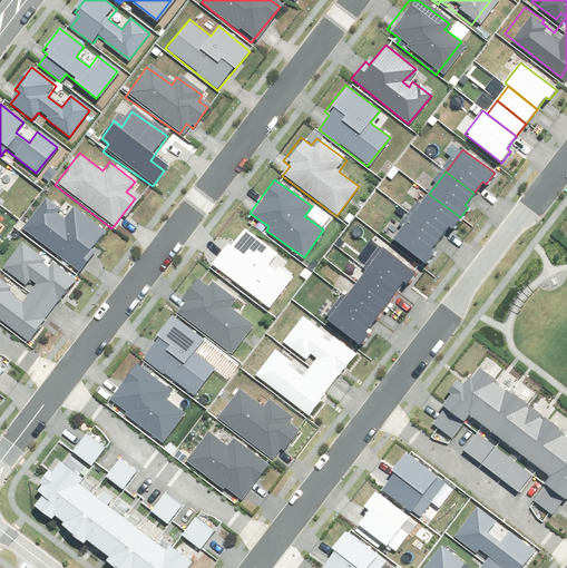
[(460,217),(429,194),(411,215),(440,237),(448,226),(451,228),(460,217)]
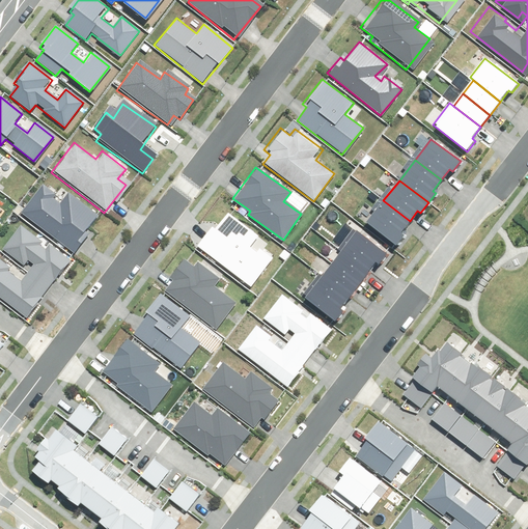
[(39,187),(19,217),(72,254),(95,220),(63,197),(58,204),(51,200),(53,197),(39,187)]
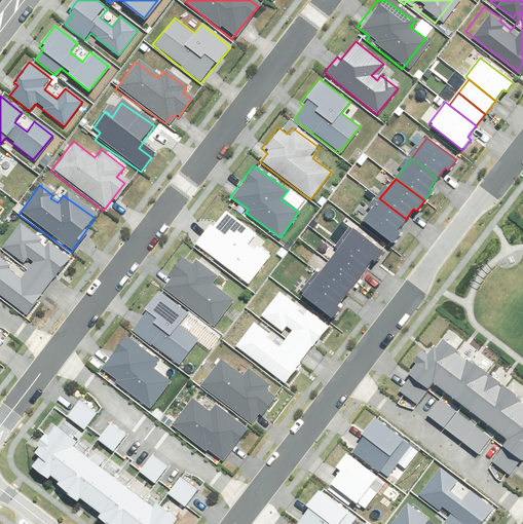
[(406,219),(379,198),(364,219),(394,241),(401,232),(398,230),(406,219)]
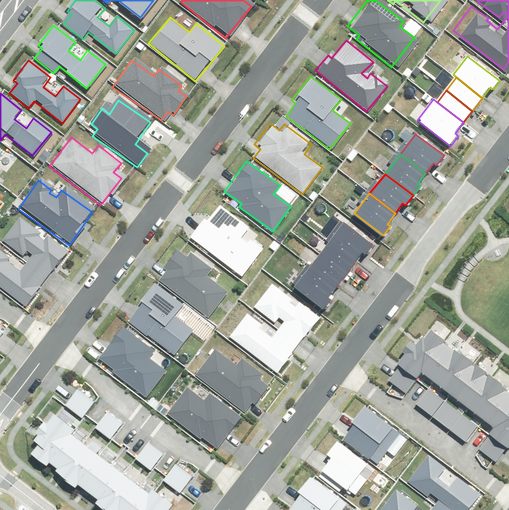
[(198,217),(183,237),(238,278),(259,250),(239,234),(243,228),(214,206),(203,220),(198,217)]
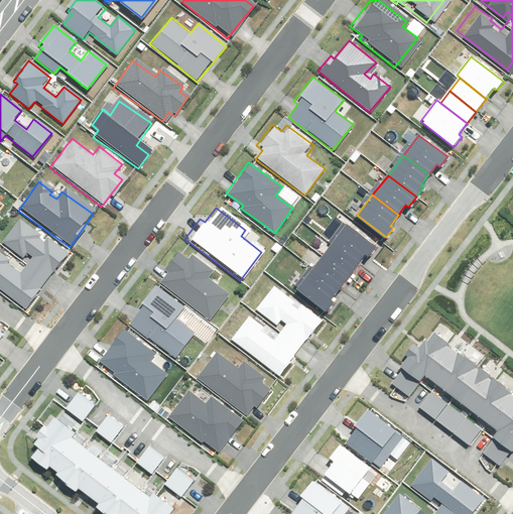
[(22,268),(42,283),(65,255),(45,241),(41,246),(33,240),(36,237),(16,222),(0,244),(0,246),(21,261),(24,257),(28,259),(22,268)]
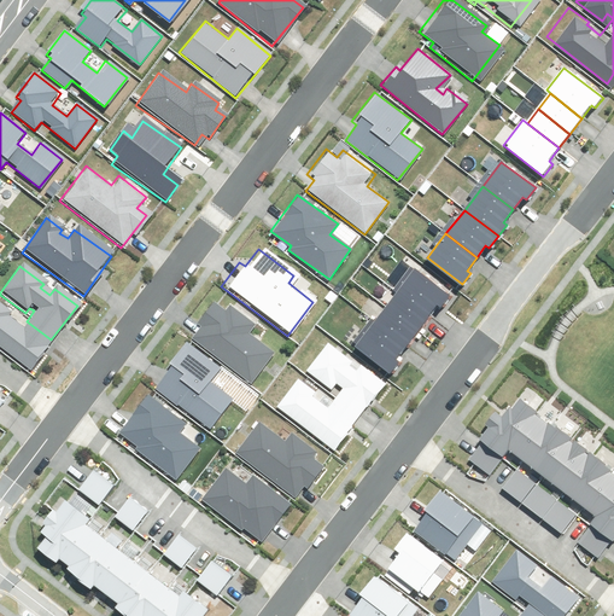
[(450,296),(411,266),(393,289),(397,292),(430,317),(439,304),(442,307),(450,296)]
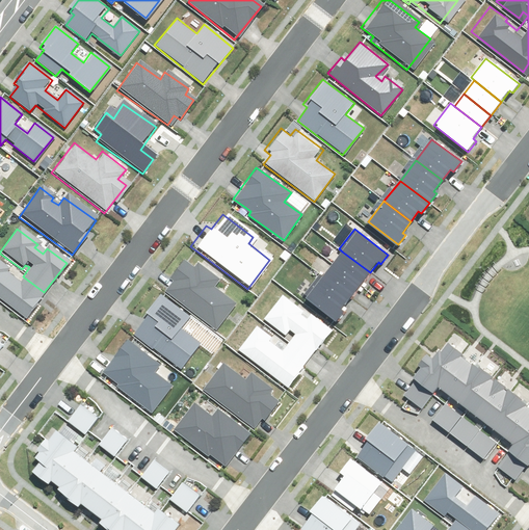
[(370,272),(342,252),(332,265),(359,286),(370,272)]
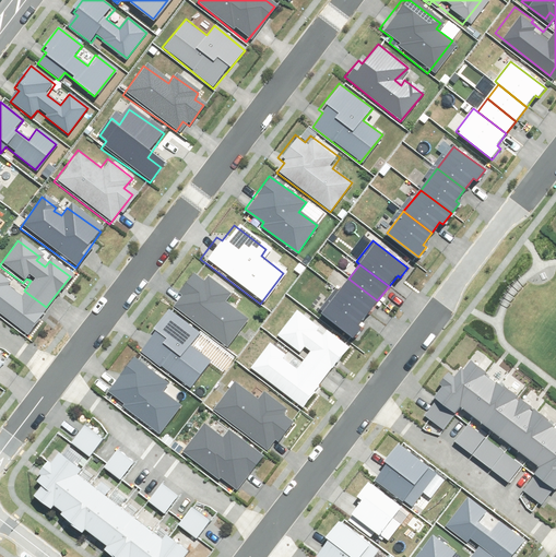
[(181,299),(175,308),(225,347),(244,322),(223,307),(228,300),(203,281),(200,284),(190,275),(176,294),(181,299)]
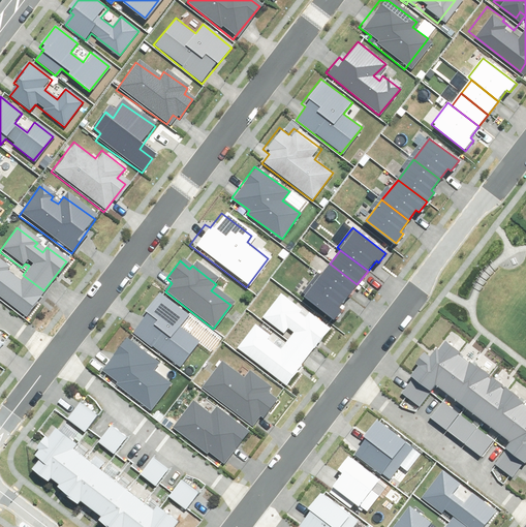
[(0,299),(24,317),(43,290),(23,275),(19,281),(5,272),(8,268),(0,261),(0,299)]
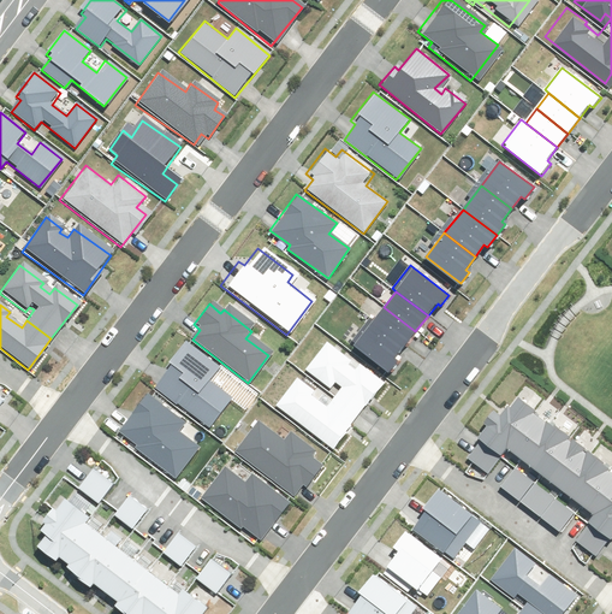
[(415,331),(384,307),(373,320),(404,346),(415,331)]
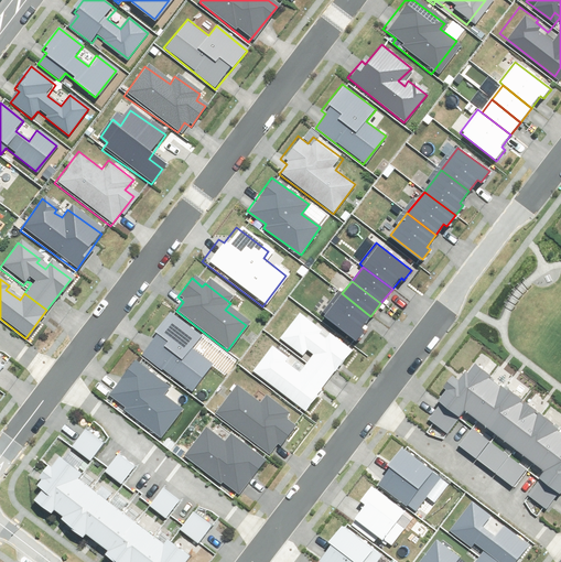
[(338,290),(334,295),(320,313),(357,342),(365,331),(362,327),(370,316),(342,293),(338,290)]
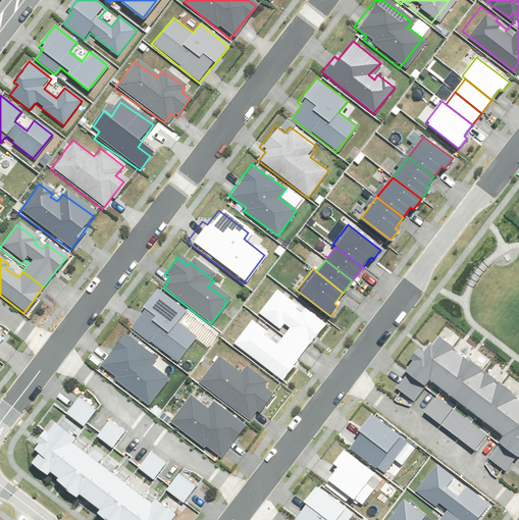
[(139,312),(126,328),(173,365),(194,339),(173,322),(182,311),(152,288),(135,309),(139,312)]
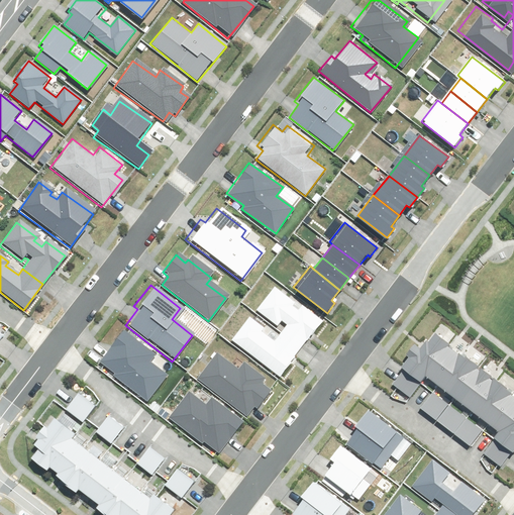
[(273,287),(255,310),(276,324),(280,320),(286,324),(282,329),(303,343),(320,320),(300,306),(297,310),(291,306),(294,302),(273,287)]
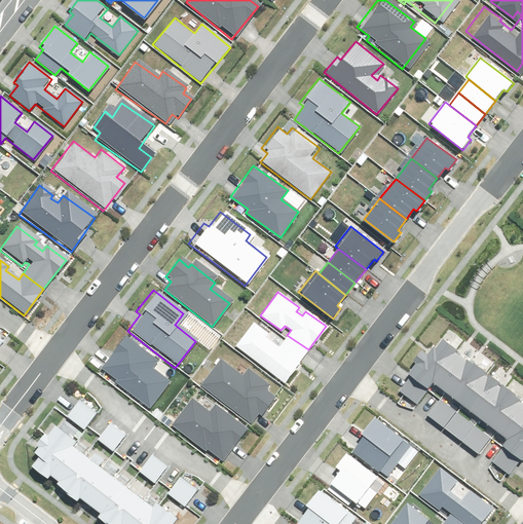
[(287,335),(278,347),(264,337),(268,332),(254,322),(235,346),(263,367),(266,370),(285,382),(308,349),(287,335)]
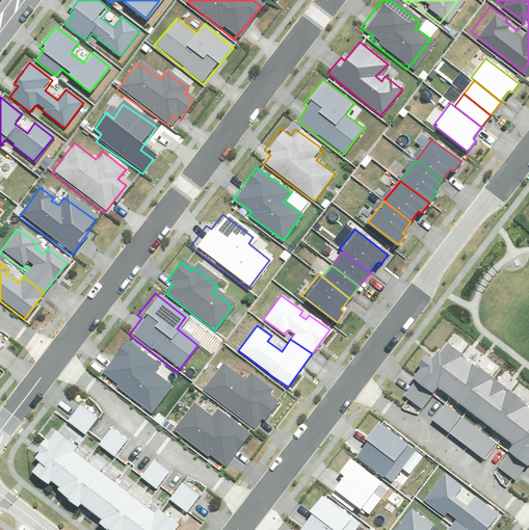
[(126,338),(102,369),(117,381),(114,386),(151,414),(174,385),(157,372),(162,366),(126,338)]
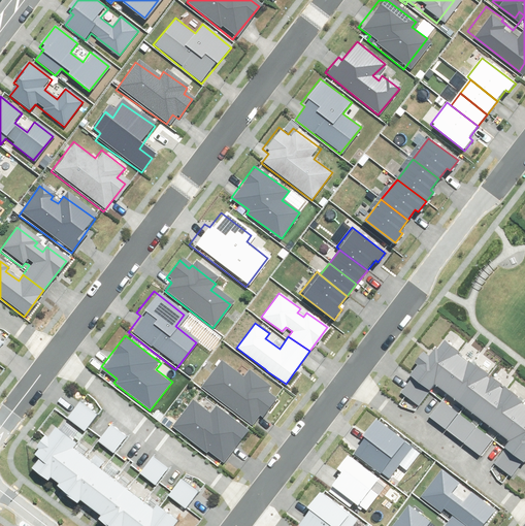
[(430,390),(434,385),(456,355),(459,352),(445,341),(438,349),(436,347),(429,356),(424,352),(416,363),(418,365),(409,375),(430,390)]
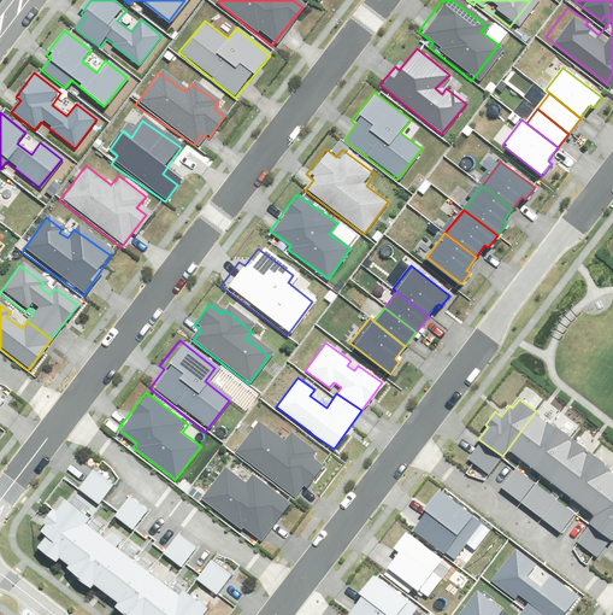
[(507,450),(524,463),(550,428),(532,415),(507,450)]
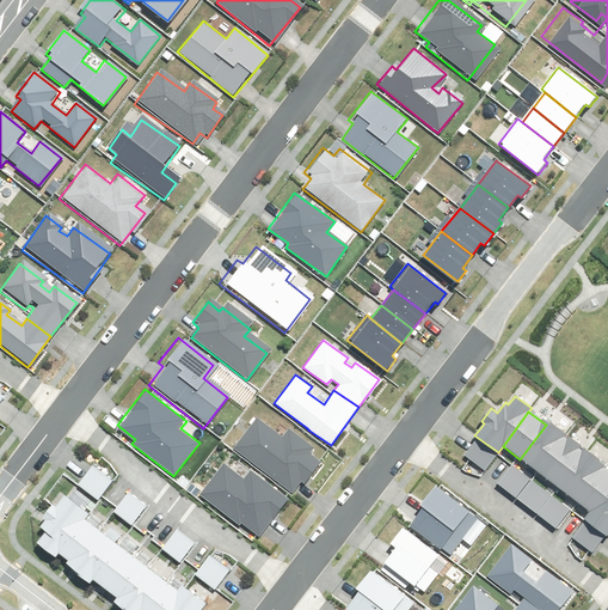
[(280,435),(256,416),(233,446),(290,489),(299,479),(302,481),(319,458),(308,450),(311,446),(286,427),(280,435)]
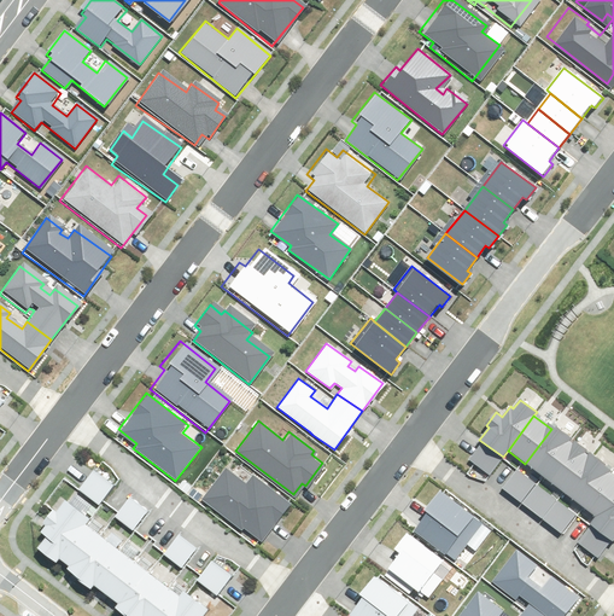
[(525,464),(543,476),(569,442),(551,429),(525,464)]
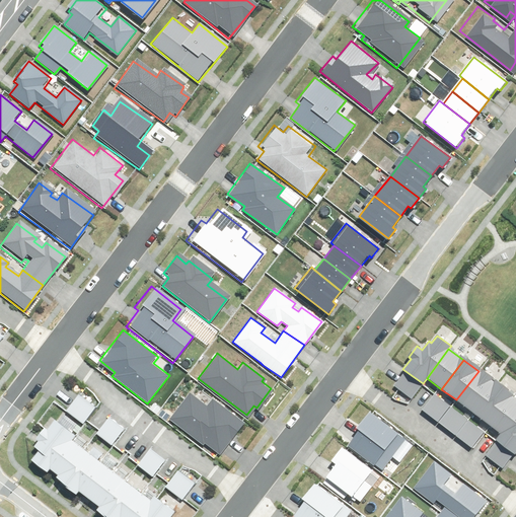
[(391,384),(409,398),(420,385),(401,371),(391,384)]
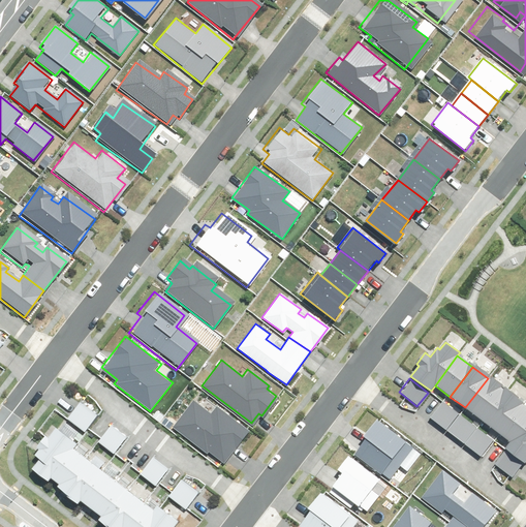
[(465,407),(481,419),(502,390),(488,378),(465,407)]
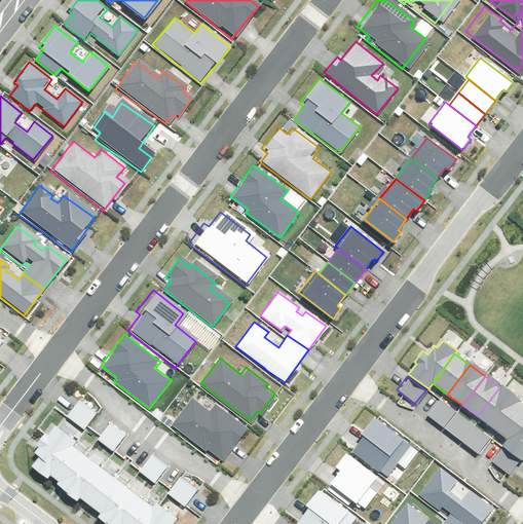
[(478,416),(492,427),(515,398),(499,387),(478,416)]
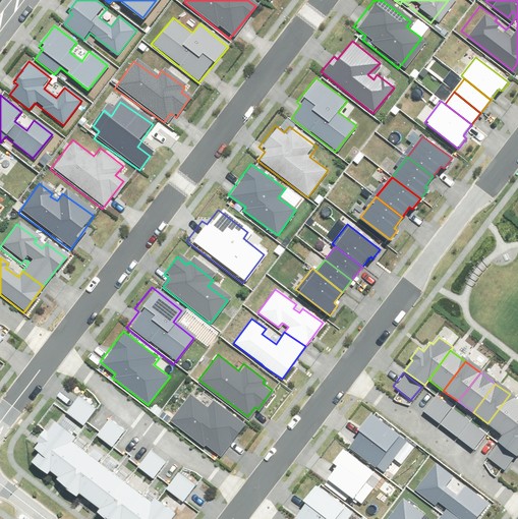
[(190,394),(170,420),(204,447),(206,443),(220,454),(242,425),(213,402),(211,407),(208,407),(190,394)]
